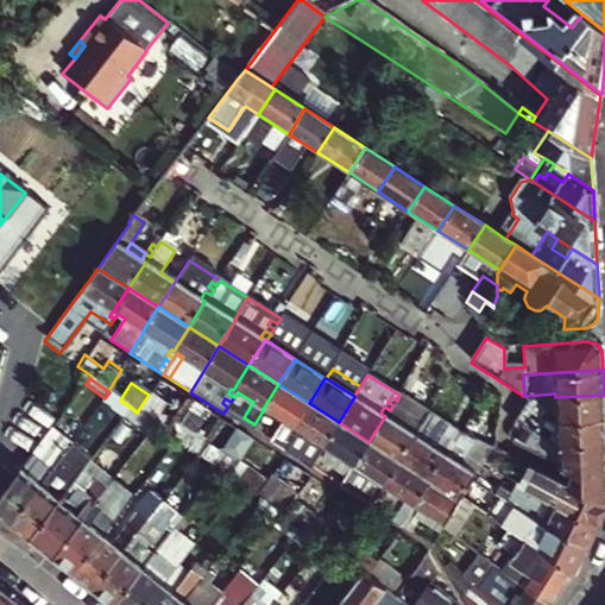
[(291,427),(292,428),(309,403),(278,384),(263,409),(264,409),(283,421),(269,442),(279,449),(284,452),(288,446),(283,441),(285,438),(291,441),(292,438),(294,436),(289,433),(291,427)]
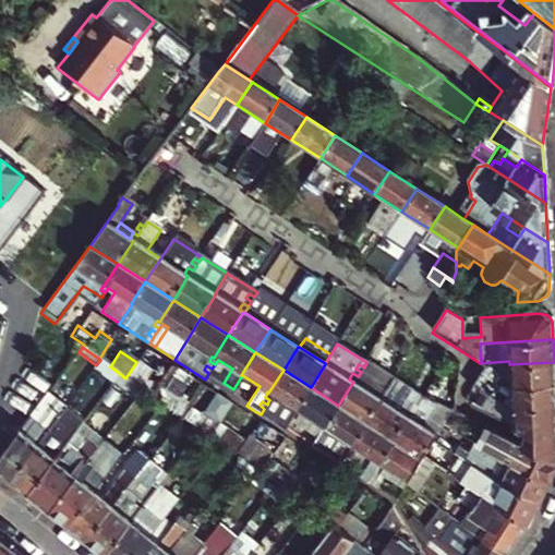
[(511,386),(554,384),(554,362),(509,364),(509,361),(481,363),(480,363),(485,366),(511,386)]
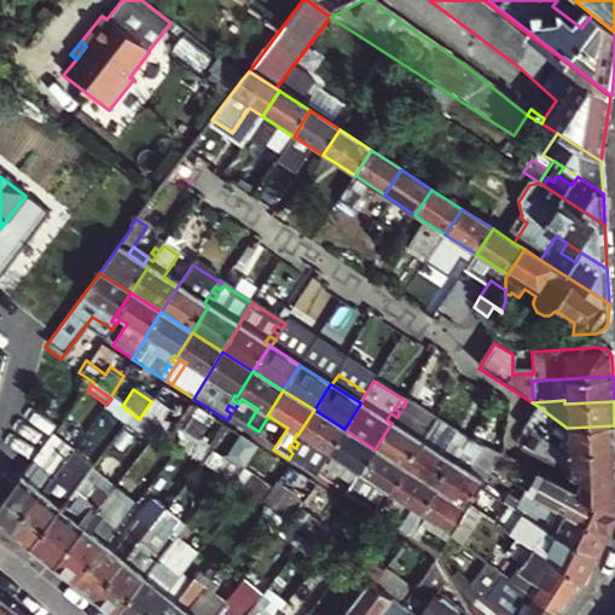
[(157,431),(169,415),(151,401),(139,419),(157,431)]
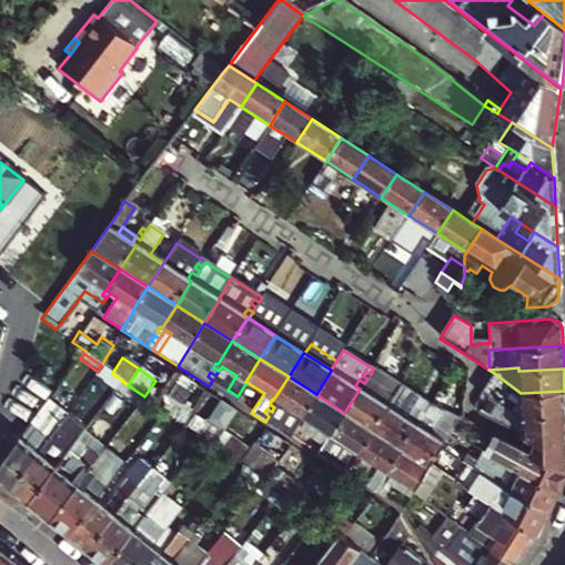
[(344,413),(372,431),(400,385),(373,369),(371,374),(365,371),(362,375),(367,379),(364,383),(359,380),(355,386),(360,389),(344,413)]
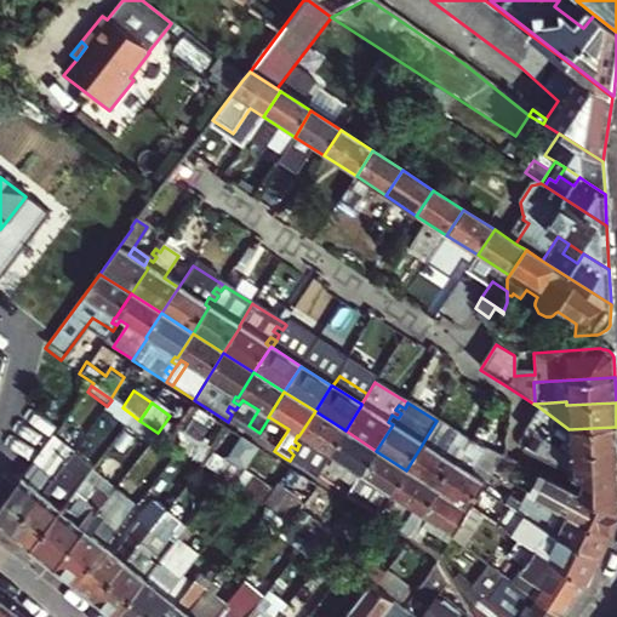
[(570,453),(616,450),(616,432),(616,427),(569,429),(540,407),(526,428),(570,453)]
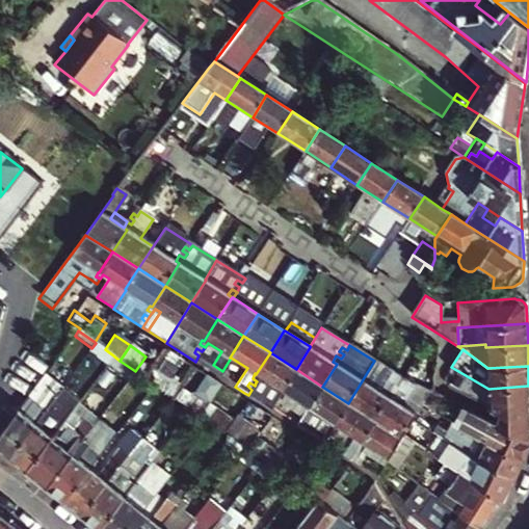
[(283,392),(283,391),(296,369),(270,352),(256,374),(255,373),(253,378),(257,381),(260,376),(274,386),(270,392),(269,393),(279,399),(283,392)]
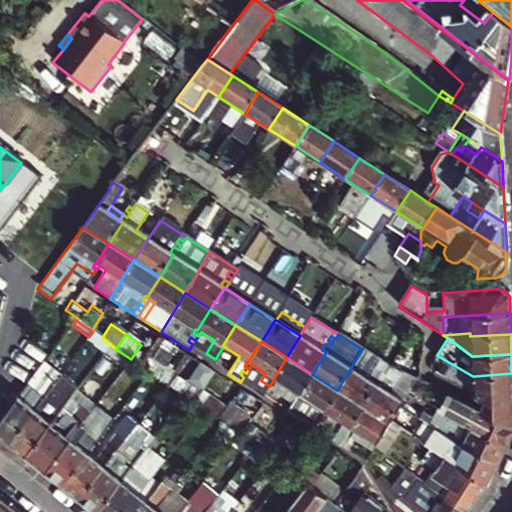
[(124,368),(131,359),(116,349),(110,344),(103,354),(124,368)]
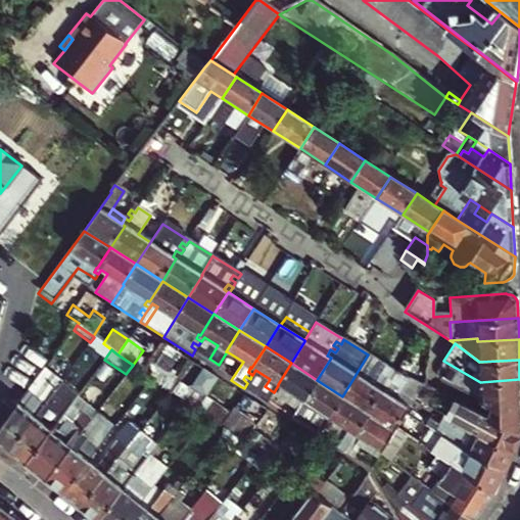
[(342,396),(369,413),(383,391),(379,388),(366,380),(377,361),(368,355),(342,396)]
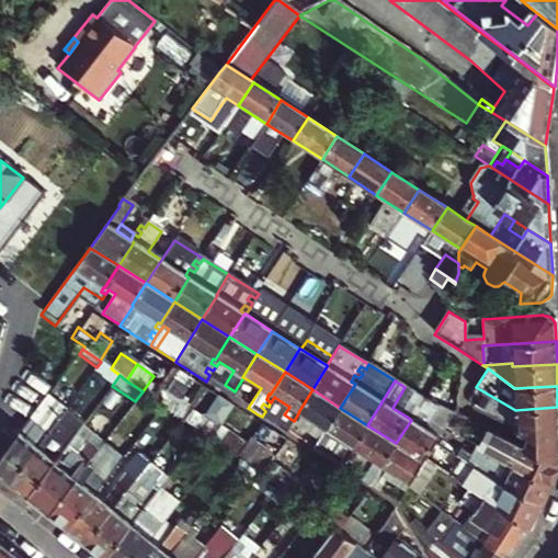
[(557,464),(557,407),(515,410),(476,387),(470,395),(469,397),(468,400),(468,403),(469,407),(470,407),(471,408),(528,436),(525,442),(523,447),(557,464)]
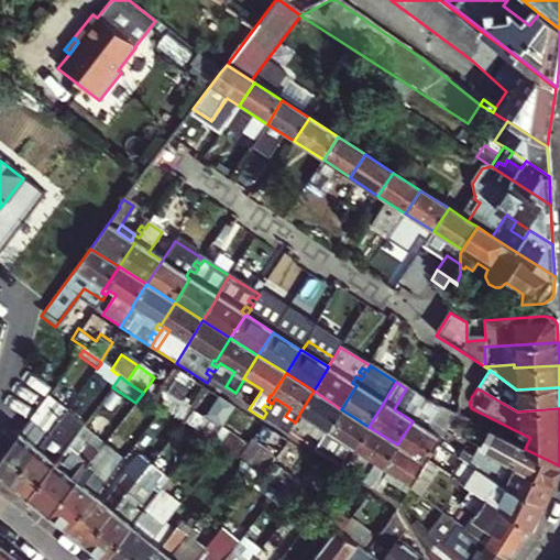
[(328,439),(322,436),(341,409),(314,391),(299,414),(299,415),(303,417),(298,425),(320,439),(320,440),(326,443),(328,439)]
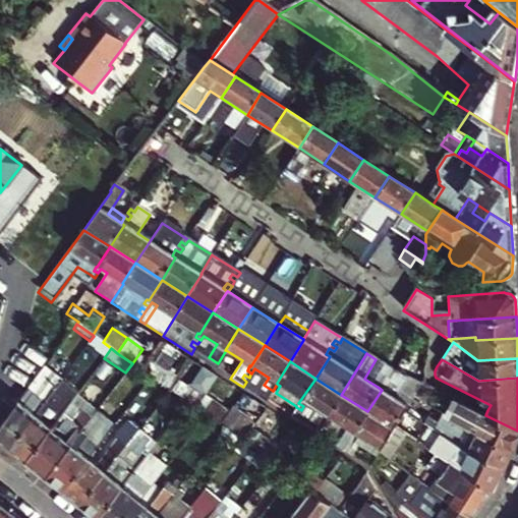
[(265,384),(269,378),(254,368),(251,373),(250,375),(265,384)]
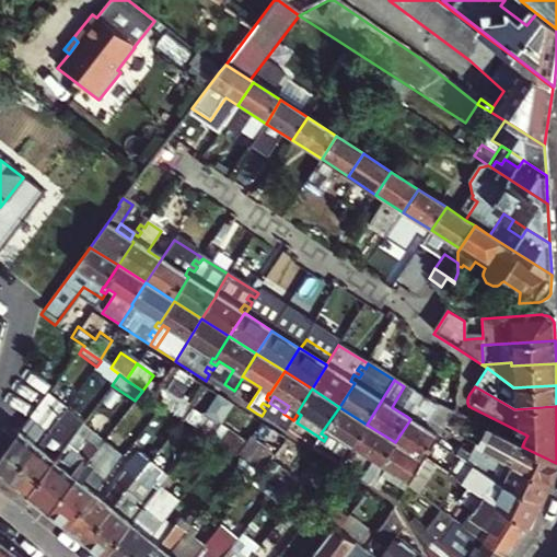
[(0,474),(10,483),(64,410),(46,397),(8,449),(0,457),(0,474)]
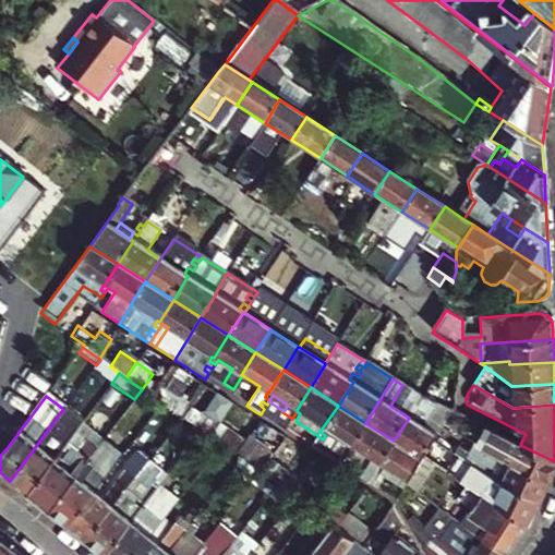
[(423,454),(431,441),(435,434),(422,425),(435,405),(422,397),(419,402),(413,399),(411,403),(415,407),(412,412),(408,409),(405,414),(409,418),(394,441),(421,458),(423,454)]
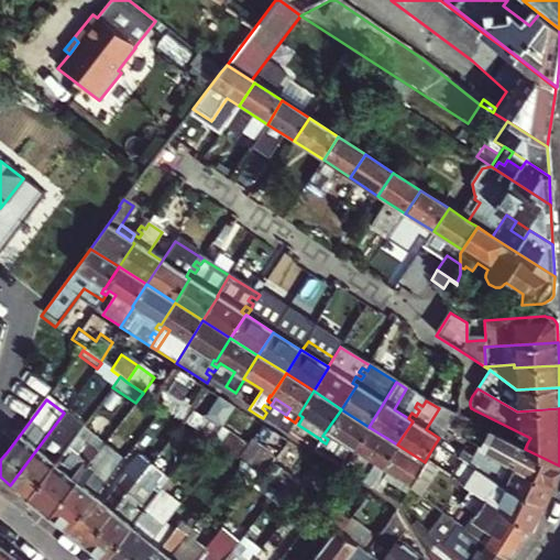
[(355,450),(354,449),(369,427),(341,409),(322,436),(328,439),(326,443),(320,440),(317,445),(322,448),(321,450),(318,454),(341,470),(343,471),(350,460),(355,450)]
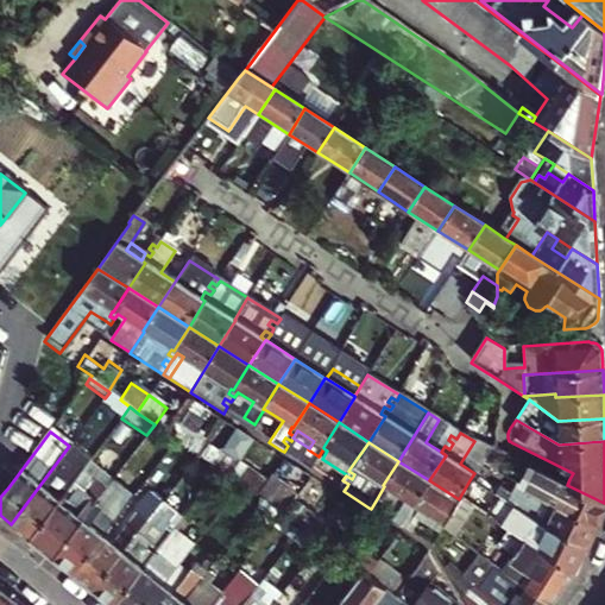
[(11,524),(29,540),(73,483),(64,477),(81,455),(69,446),(11,524)]
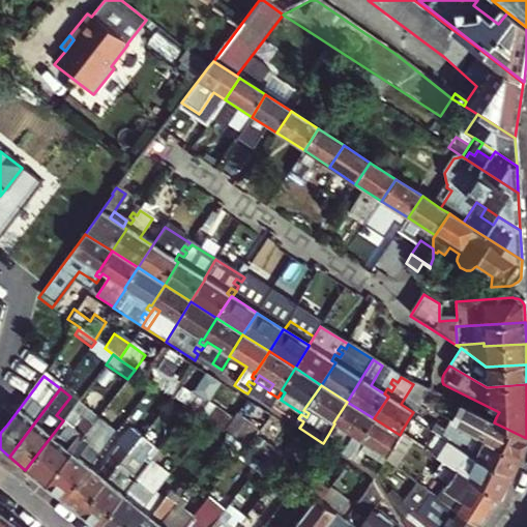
[(269,408),(270,409),(277,398),(268,391),(261,403),(269,408)]
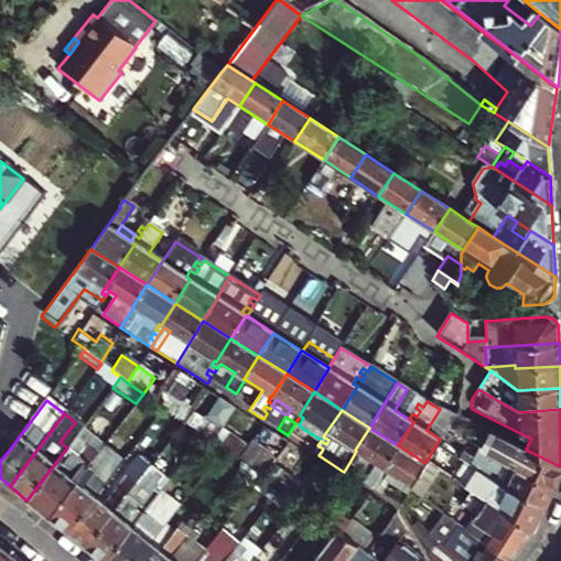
[(383,467),(383,468),(398,445),(369,428),(355,450),(356,451),(375,464),(363,484),(370,488),(374,491),(378,485),(373,482),(376,477),(381,481),(384,475),(379,472),(383,467)]
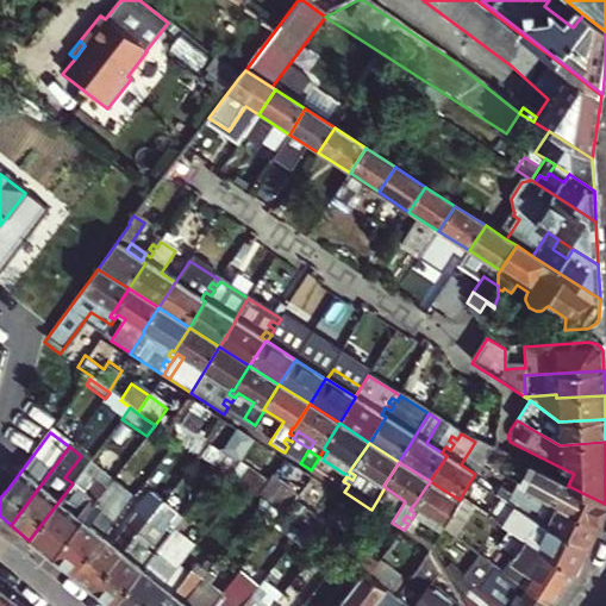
[(29,541),(52,560),(112,482),(88,463),(73,483),(29,541)]
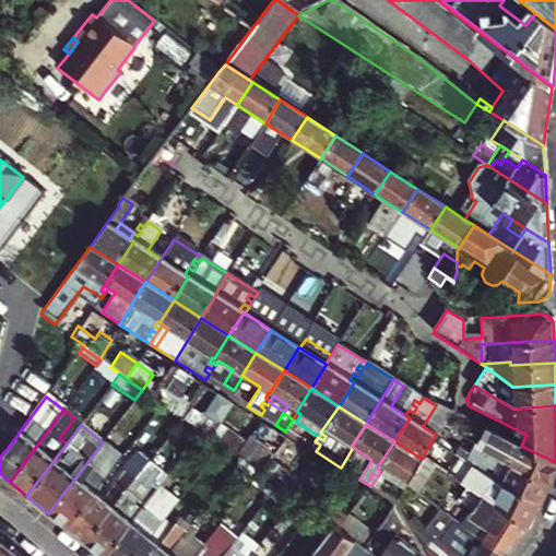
[(220,446),(235,457),(244,444),(219,426),(210,439),(220,446)]
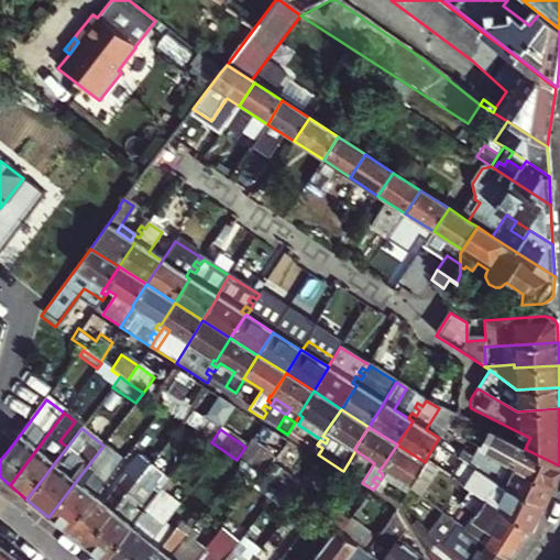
[(553,487),(559,473),(559,465),(525,449),(509,441),(501,458),(495,456),(494,459),(553,487)]
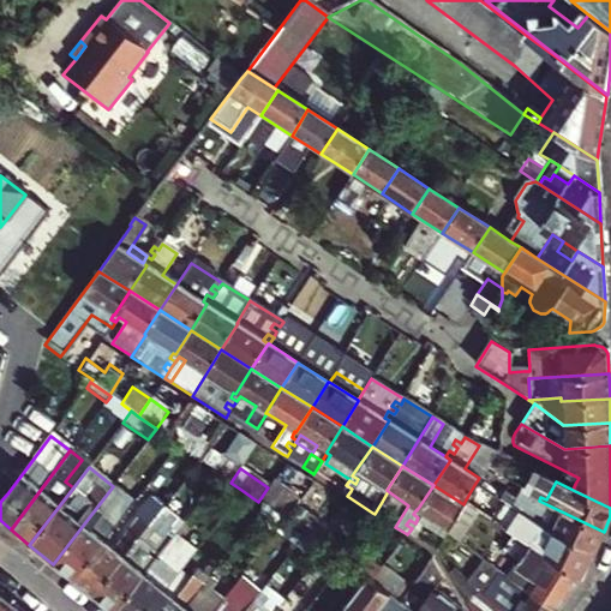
[(287,522),(298,507),(300,503),(273,483),(259,503),(262,505),(285,521),(287,522)]
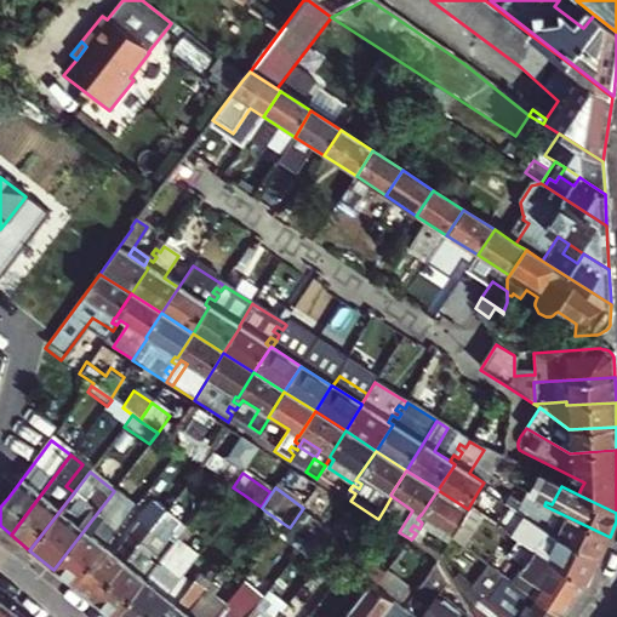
[(350,501),(354,496),(355,493),(349,490),(344,497),(346,498),(350,501)]
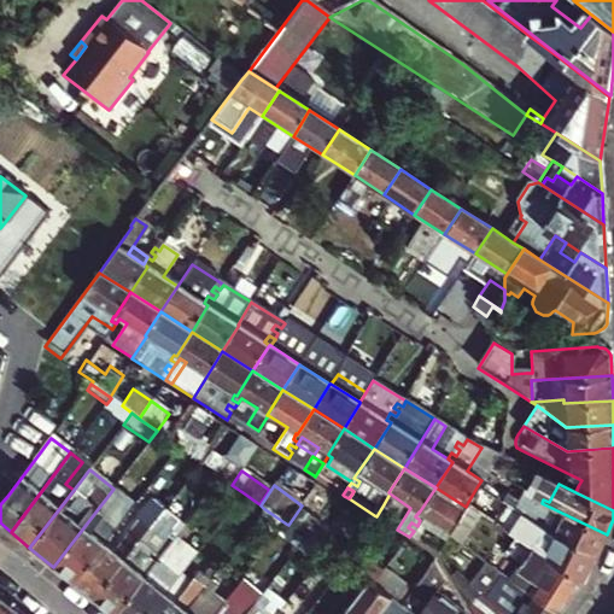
[(428,519),(449,532),(466,507),(436,487),(419,513),(419,512),(415,516),(420,520),(417,526),(411,522),(408,527),(414,531),(417,534),(424,526),(428,519)]
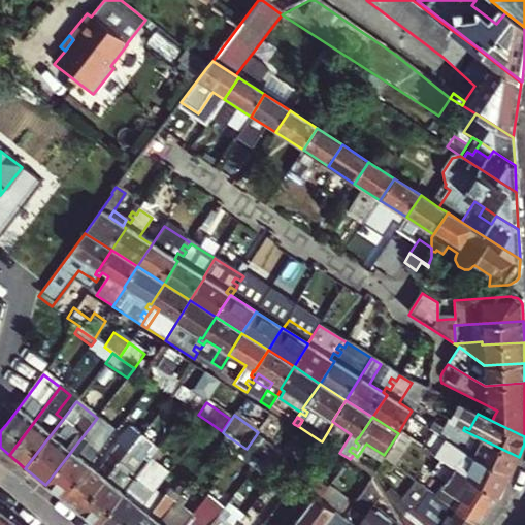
[(63,499),(89,466),(115,431),(97,418),(45,485),(63,499)]
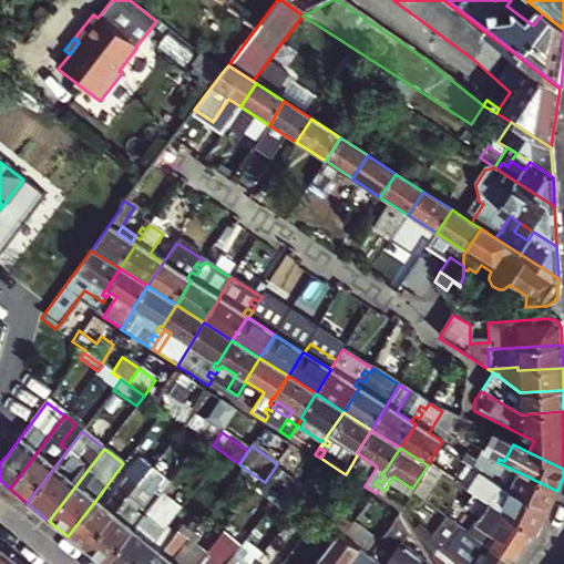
[(441,469),(430,461),(428,465),(412,489),(413,490),(411,492),(420,499),(441,469)]
